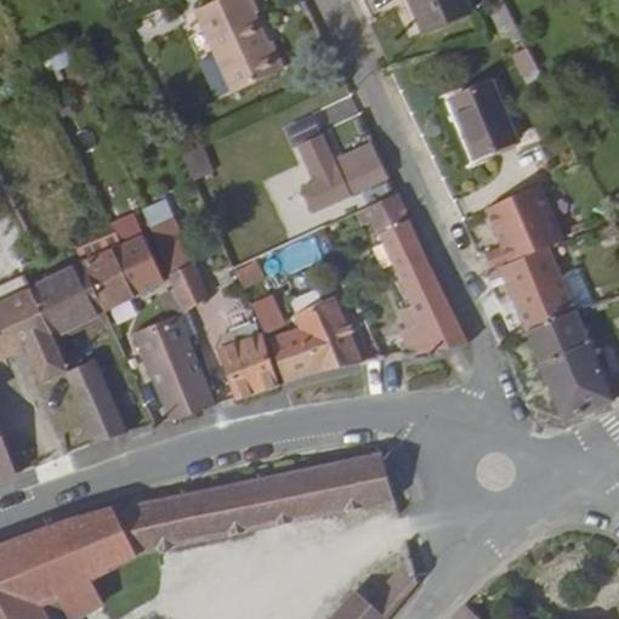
[(255,22),(259,20),(248,0),(238,0),(197,20),(234,102),(282,79),(255,22)]
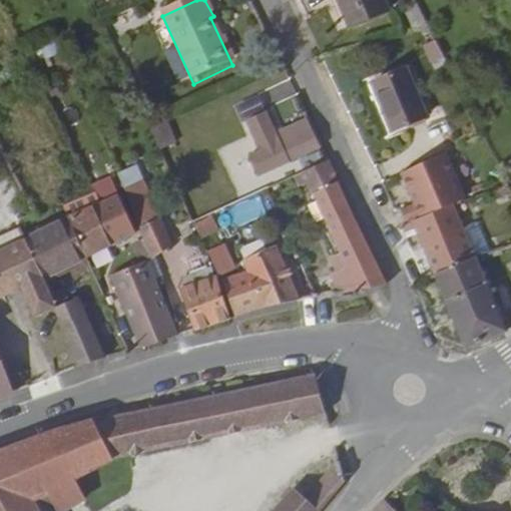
[(333,0),(347,29),(377,15),(386,11),(380,0),(333,0)]
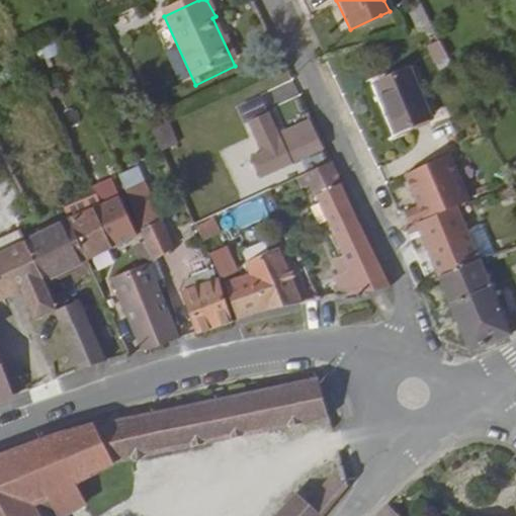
[(43,64),(59,56),(52,43),(35,51),(43,64)]
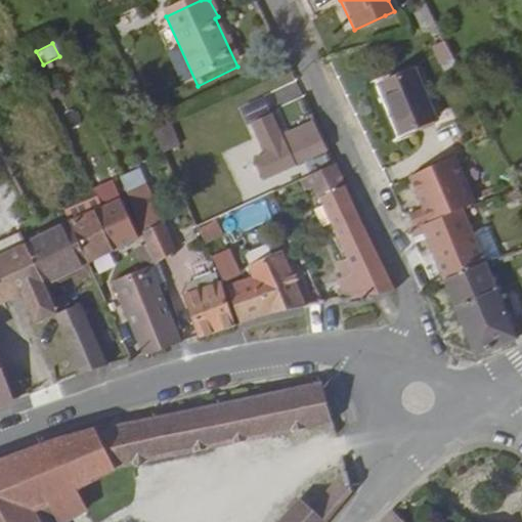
[(442,43),(429,49),(441,71),(453,64),(442,43)]
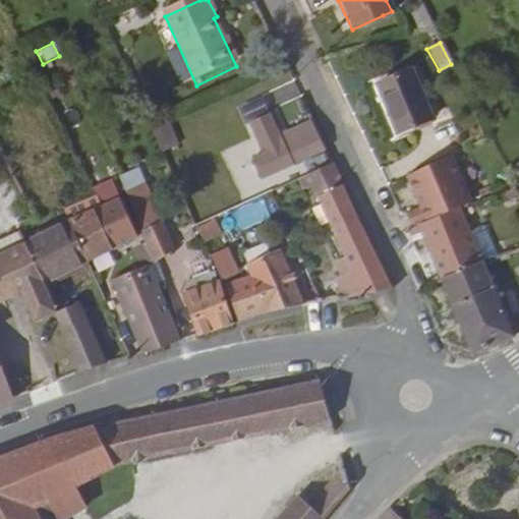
[(398,132),(433,118),(410,70),(376,84),(398,132)]
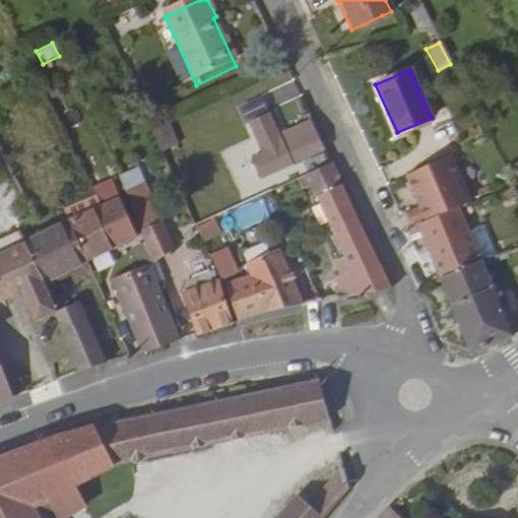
[(266,153),(254,158),(264,179),(325,149),(312,120),(280,134),(271,114),(252,123),(266,153)]
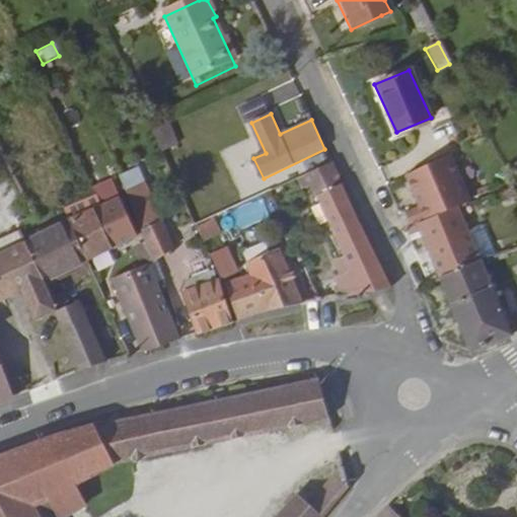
[(174,148),(163,122),(150,128),(161,153),(174,148)]
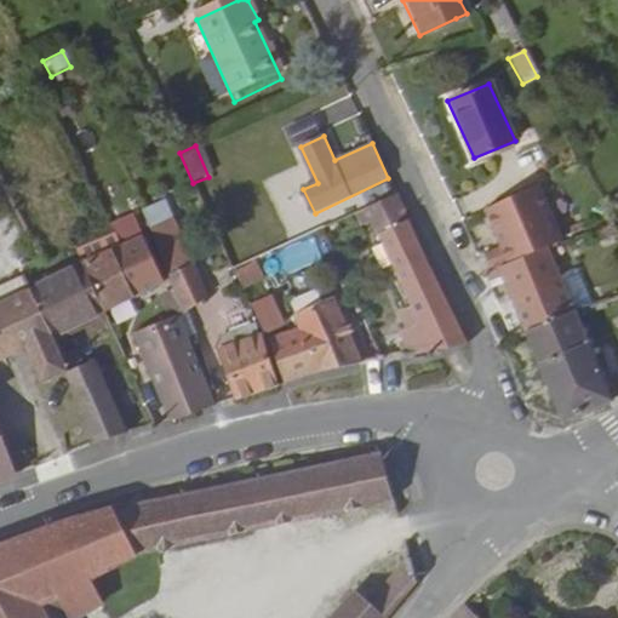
[(549,245),(525,189),(473,215),(490,251),(474,258),(481,275),(482,274),(498,268),(534,252),(549,245)]
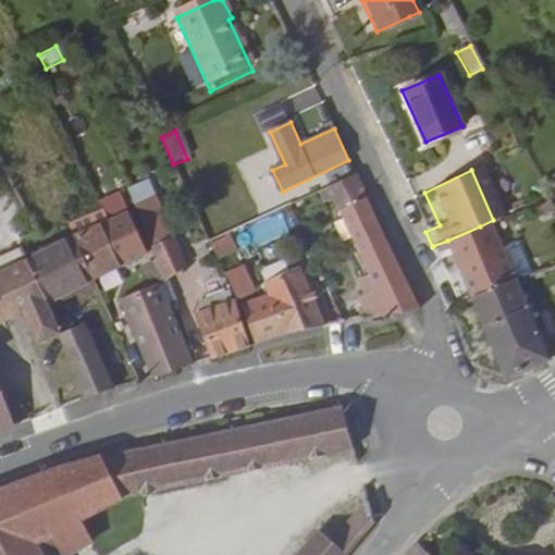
[(368,317),(421,309),(356,175),(327,187),(375,291),(358,299),(368,317)]
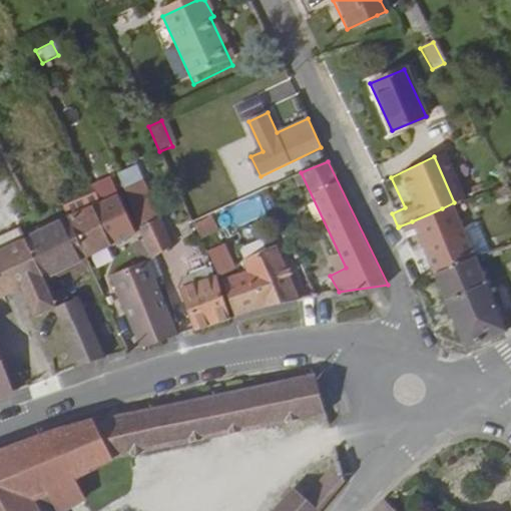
[(152,250),(173,240),(141,175),(120,185),(140,229),(152,250)]
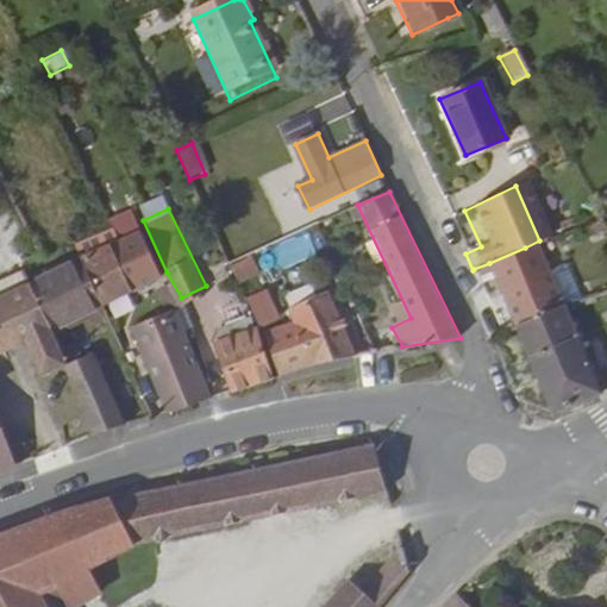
[(605,226),(600,217),(586,225),(592,233),(605,226)]
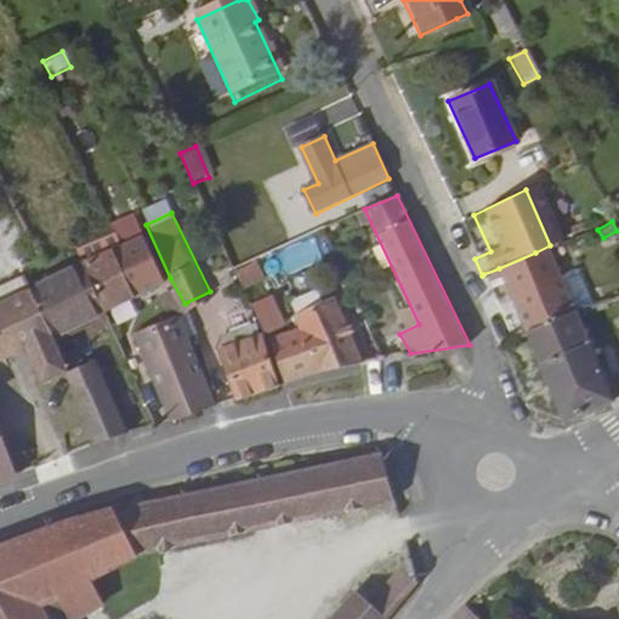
[(78,254),(83,262),(106,308),(163,282),(141,236),(97,255),(94,246),(78,254)]
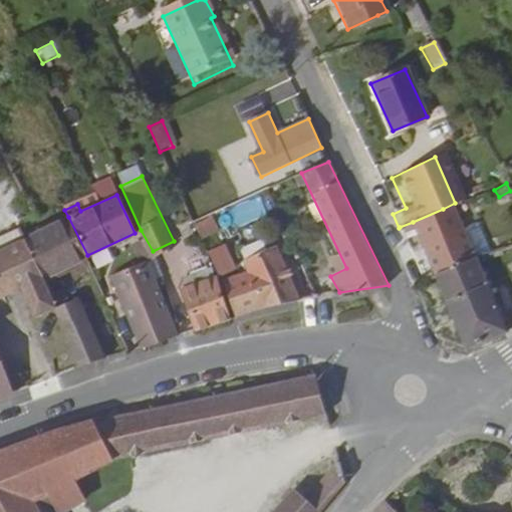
[(250,201),(227,214),(235,230),(258,217),(250,201)]
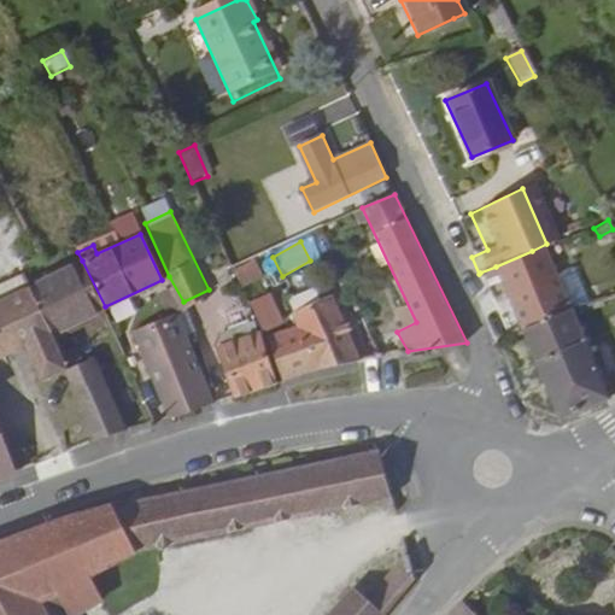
[(496,267),(523,332),(573,308),(578,306),(562,271),(545,279),(532,251),(496,267)]
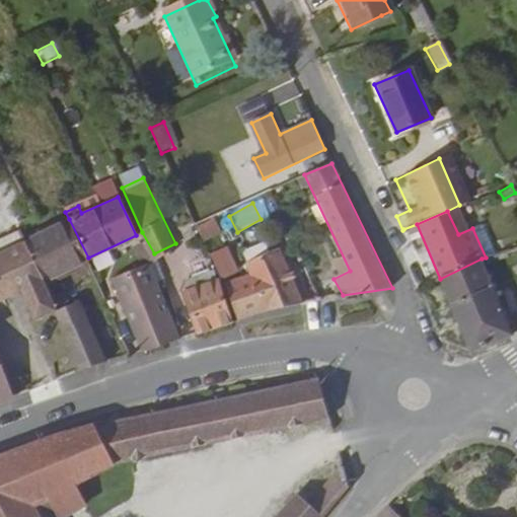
[(97,329),(62,271),(88,257),(69,219),(27,237),(47,278),(42,279),(56,309),(53,309),(80,370),(109,360),(97,329)]
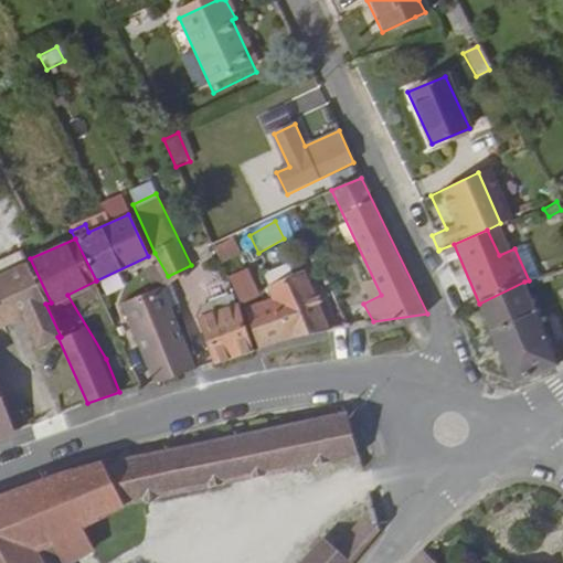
[(232,238),(212,247),(221,266),(241,257),(232,238)]
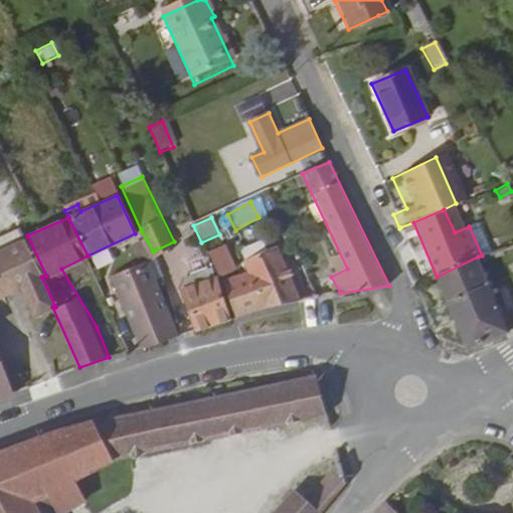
[(0,297),(12,292),(26,318),(52,307),(55,307),(41,277),(46,276),(27,235),(23,227),(0,236),(0,245),(2,250),(0,251),(0,297)]
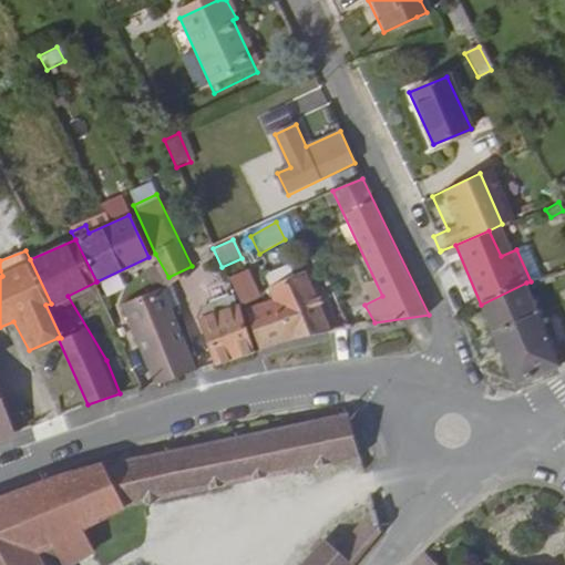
[(329,328),(305,268),(256,286),(260,297),(245,302),(260,346),(300,332),(329,328)]
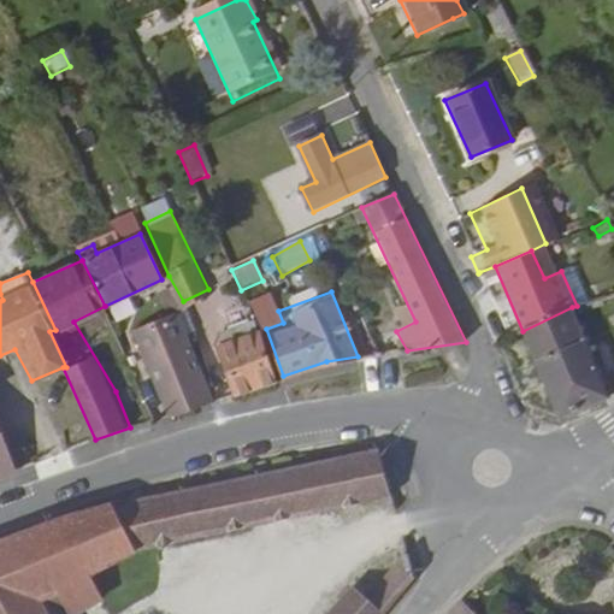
[(189,314),(183,301),(170,307),(176,320),(189,314)]
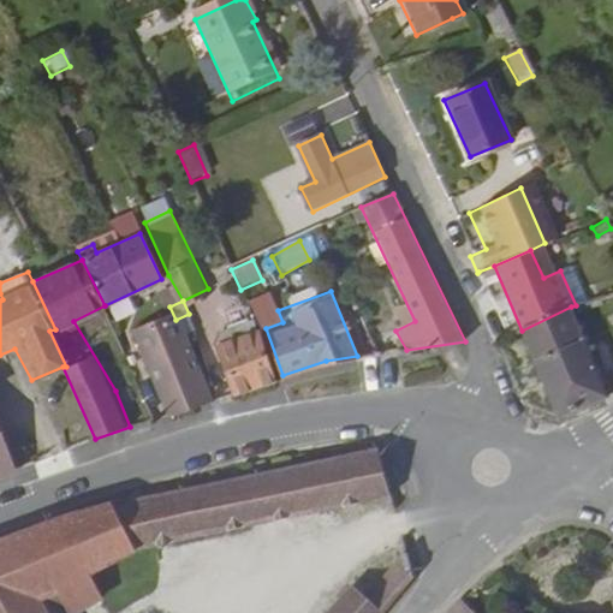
[(210,399),(176,320),(170,307),(136,322),(174,411),(210,399)]
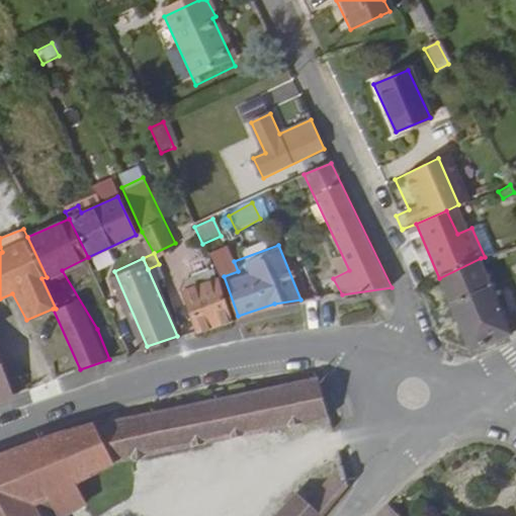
[(481,258),(439,278),(450,303),(493,283),(481,258)]
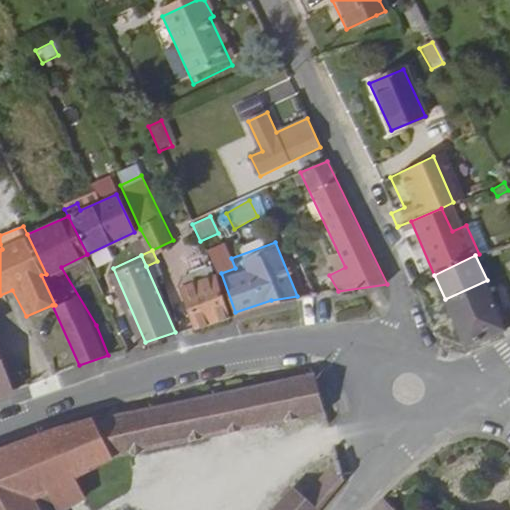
[(230,314),(214,272),(180,285),(195,325),(230,314)]
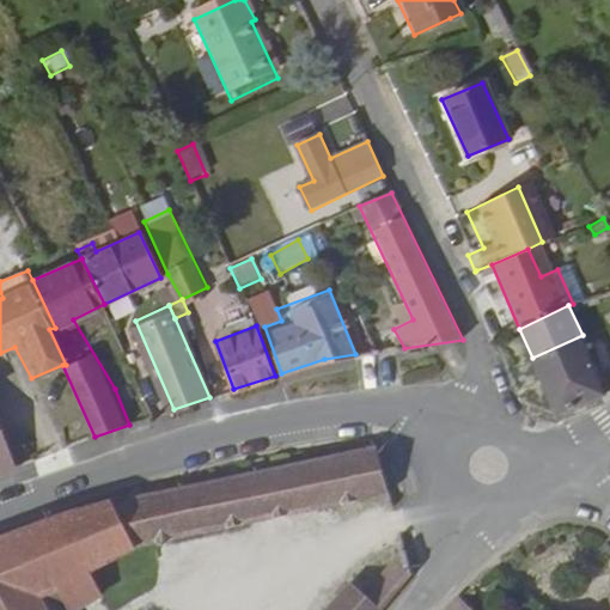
[(605,389),(583,335),(532,358),(556,410),(605,389)]
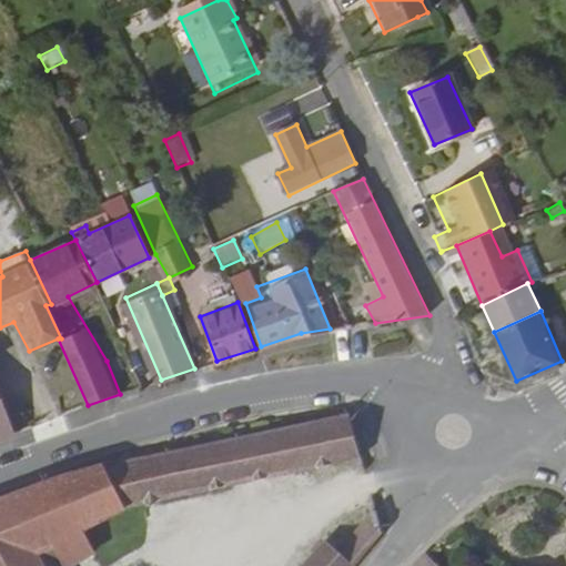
[(64,432),(91,423),(86,407),(59,416),(64,432)]
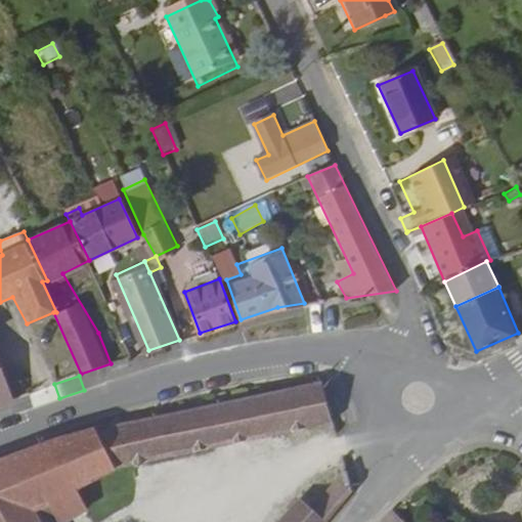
[(0,401),(10,397),(0,378),(0,401)]
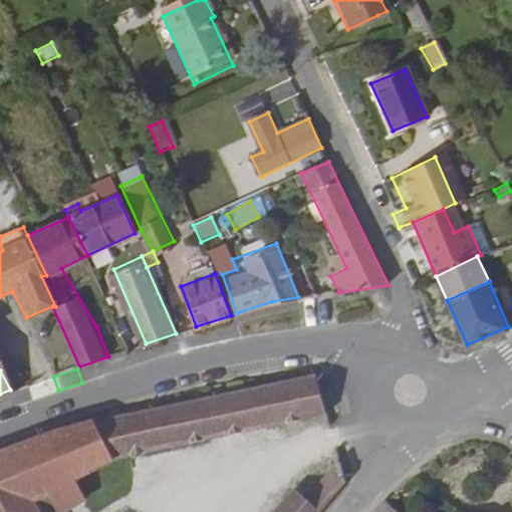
[(85,460),(322,408),(312,374),(118,413),(38,434),(0,450),(0,511),(54,511),(52,506),(58,504),(60,508),(95,498),(85,460)]
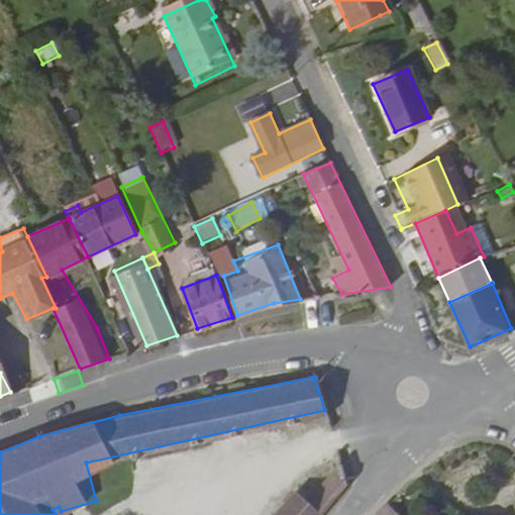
[(321,514),(347,485),(340,464),(304,502),(294,493),(273,514),(321,514)]
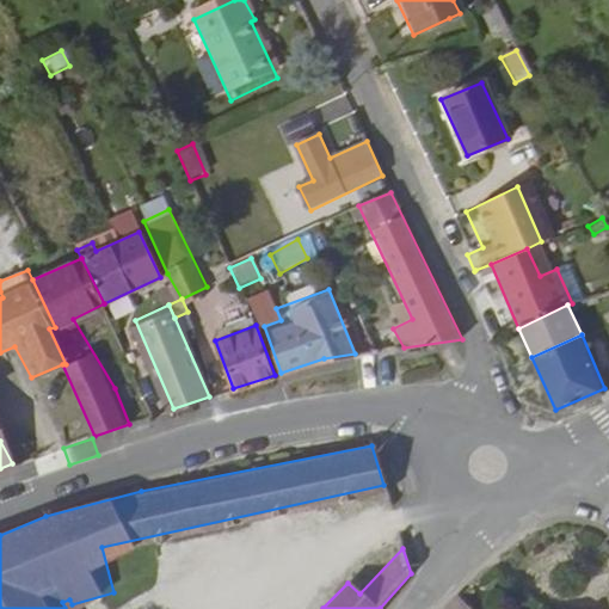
[(473,608),(460,595),(456,598),(465,608),(473,608)]
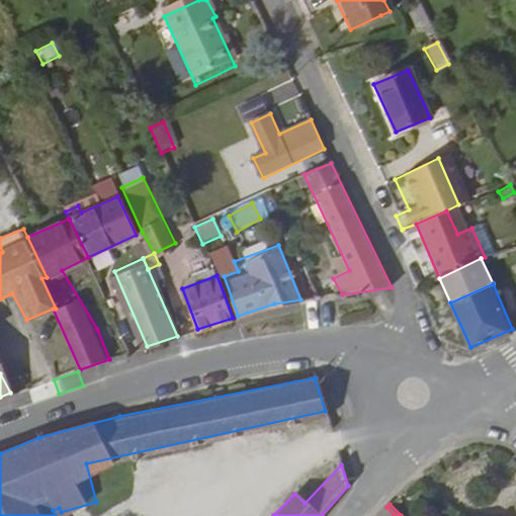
[(394,515),(387,507),(377,515),(394,515)]
